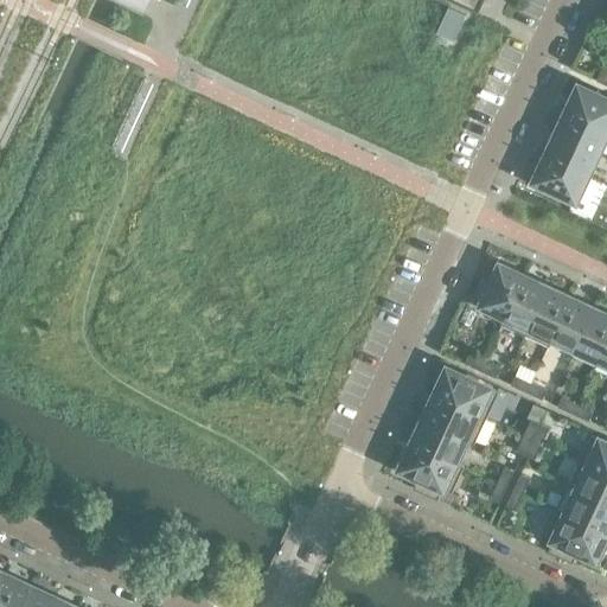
[(606,84),(606,72),(600,70),(596,80),(606,84)]
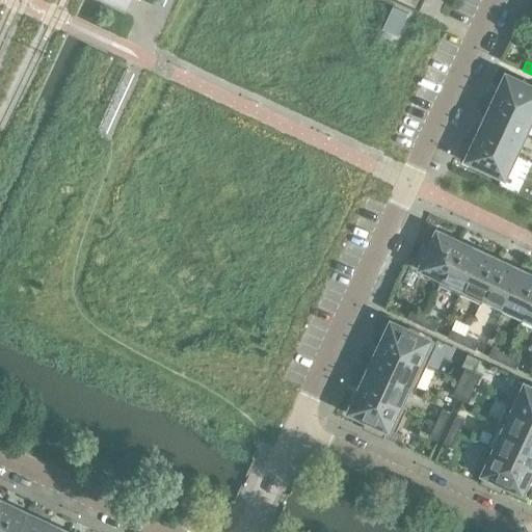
[(531,85),(507,74),(497,96),(531,111),(531,85)]
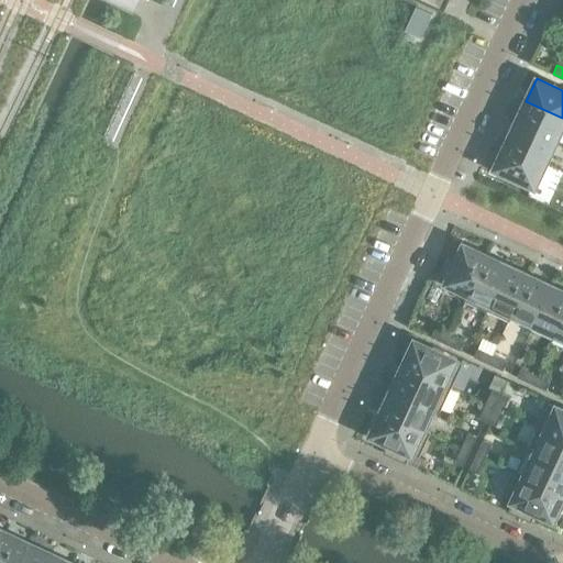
[(554,141),(562,121),(562,118),(526,101),(516,122),(554,141)]
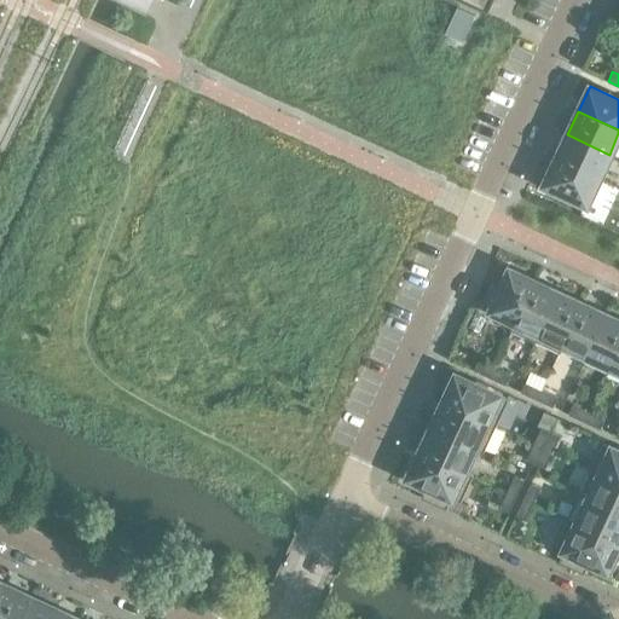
[(599,178),(609,155),(567,134),(556,158),(599,178)]
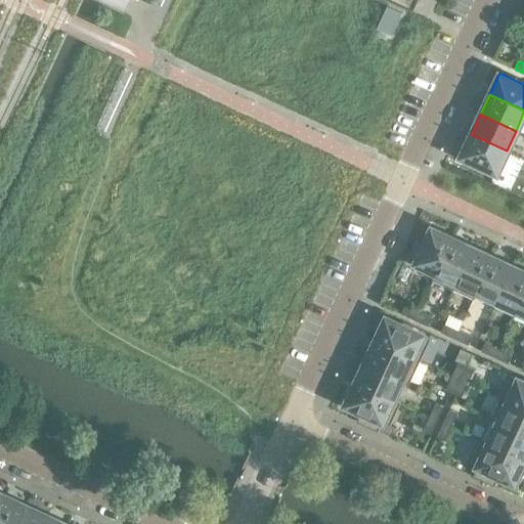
[(496,172),(507,150),(471,134),(462,155),(496,172)]
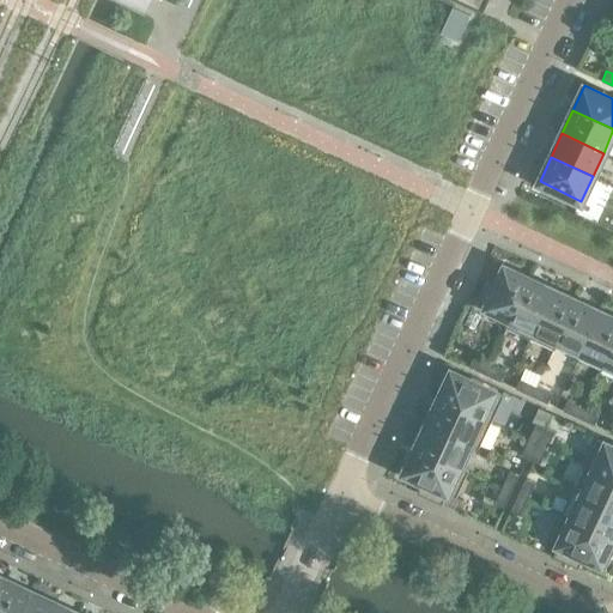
[(511,317),(529,278),(505,266),(496,285),(486,281),(477,302),(510,317),(511,317)]
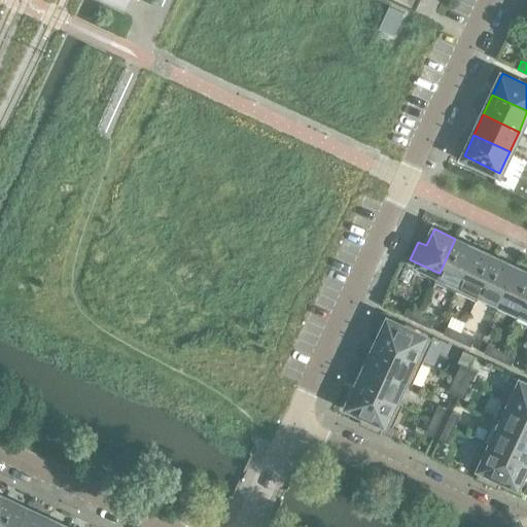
[(456,290),(476,248),(455,239),(440,273),(438,273),(434,280),(456,290)]
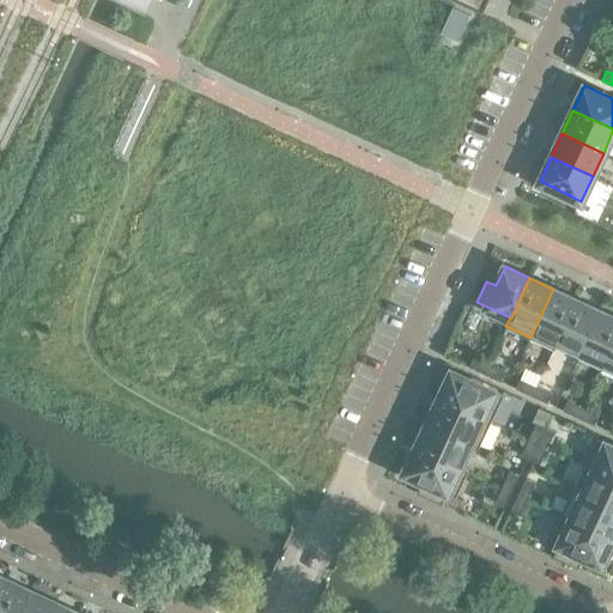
[(558,339),(576,299),(553,289),(530,338),(554,349),(559,340),(558,339)]
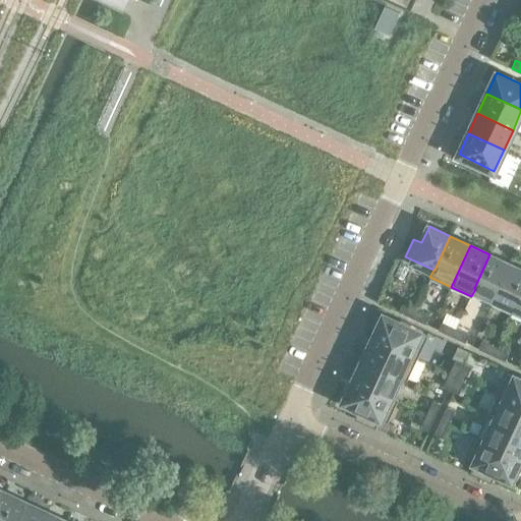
[(494,298),(510,264),(489,254),(474,288),(475,289),(494,298)]
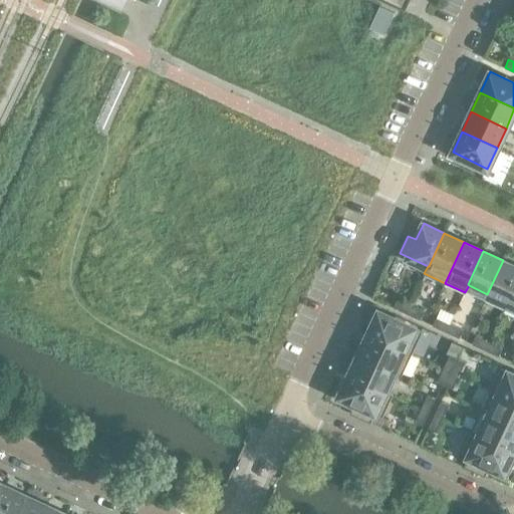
[(507,303),(513,287),(513,265),(503,260),(487,294),(507,303)]
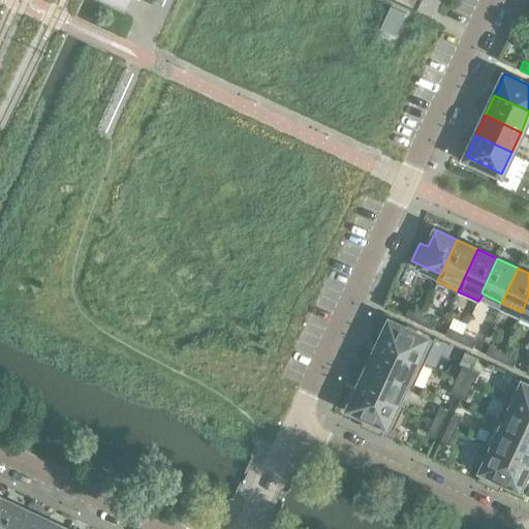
[(418,322),(423,314),(408,307),(405,315),(418,322)]
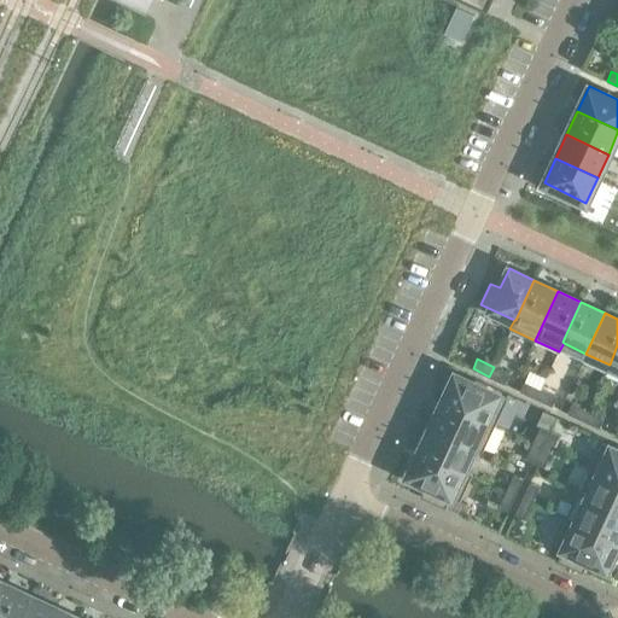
[(509,374),(494,367),(489,377),(505,384),(509,374)]
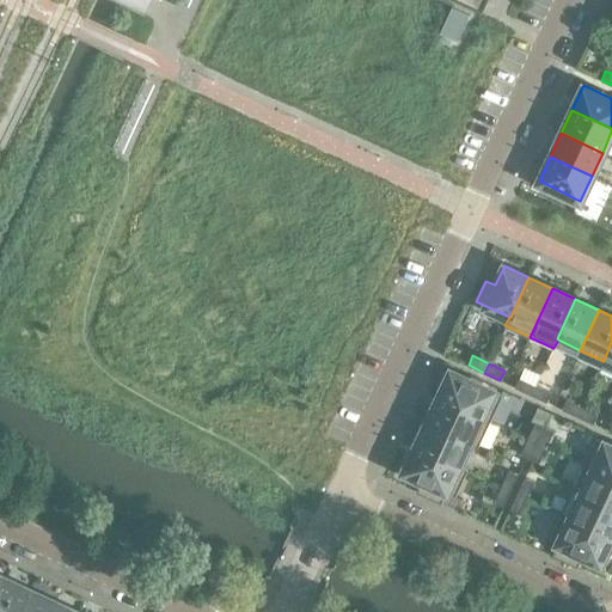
[(451,369),(439,396),(490,420),(502,393),(451,369)]
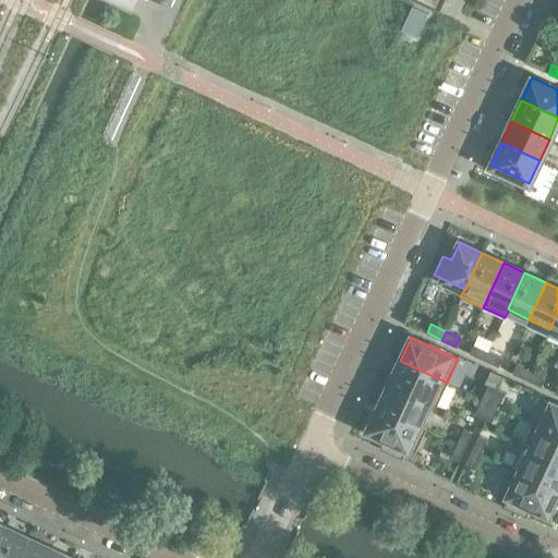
[(484,360),(488,351),(474,344),(470,353),(484,360)]
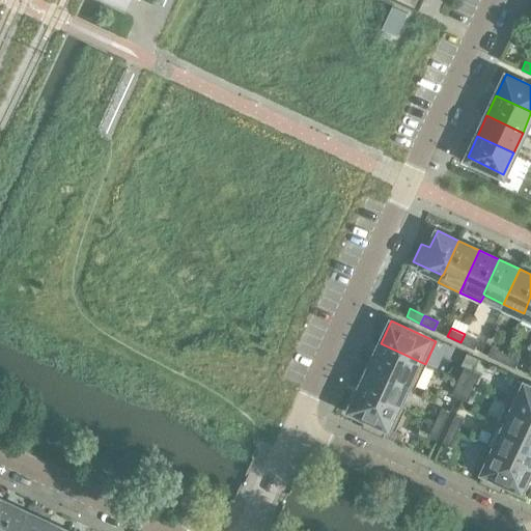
[(478,340),(465,334),(460,342),(475,348),(478,340)]
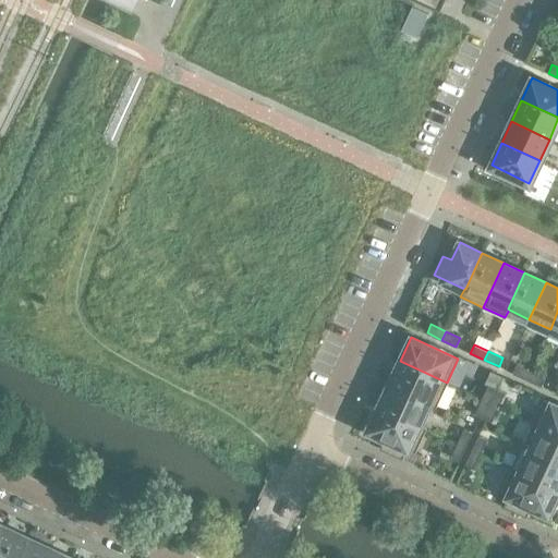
[(436,405),(447,383),(400,361),(389,384),(428,402),(436,405)]
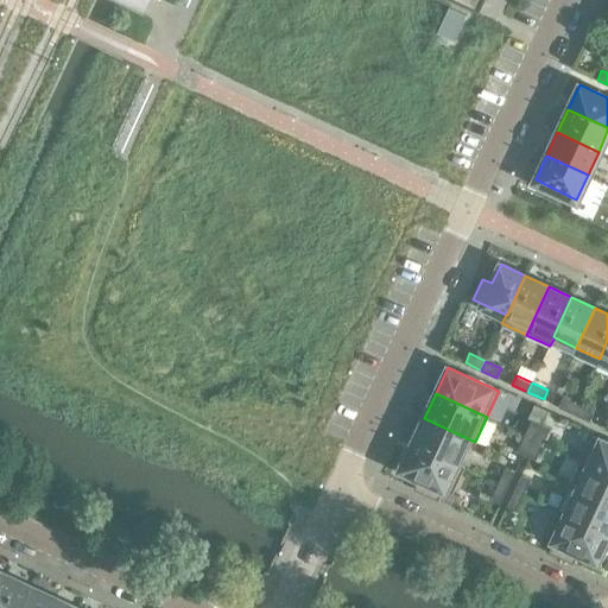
[(574,413),(578,404),(563,397),(558,406),(574,413)]
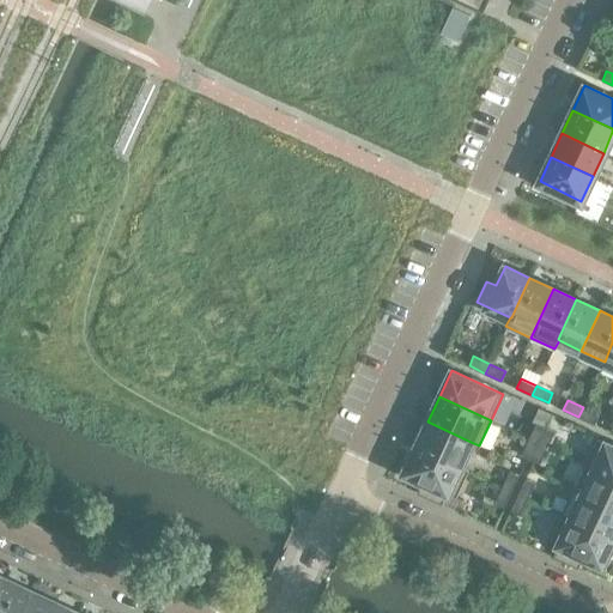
[(599,414),(583,407),(578,417),(595,424),(599,414)]
